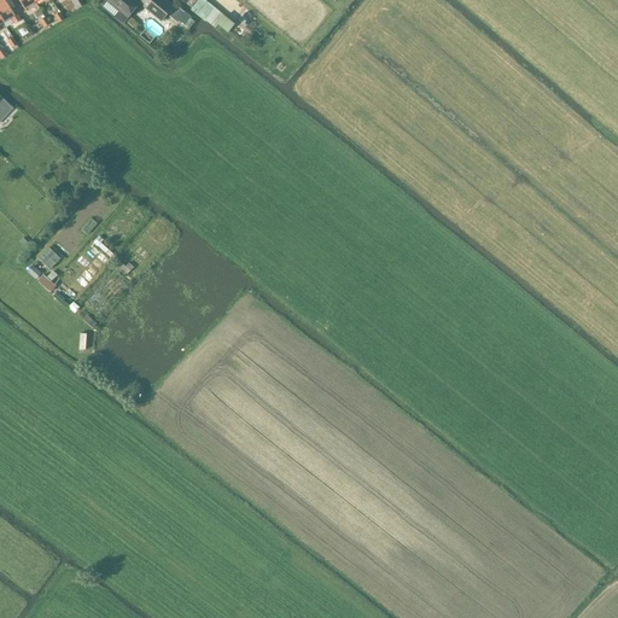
[(3,0),(0,0),(0,19),(1,23),(10,17),(15,24),(21,21),(12,9),(10,10),(3,0)]
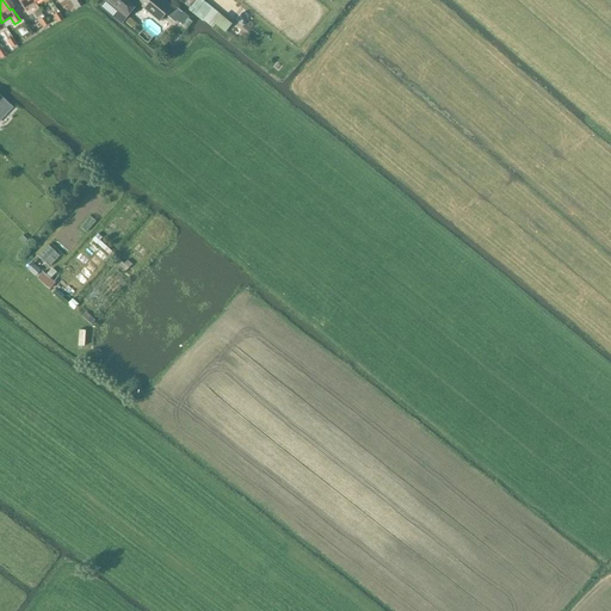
[(10,0),(2,0),(10,10),(12,8),(14,6),(10,0)]
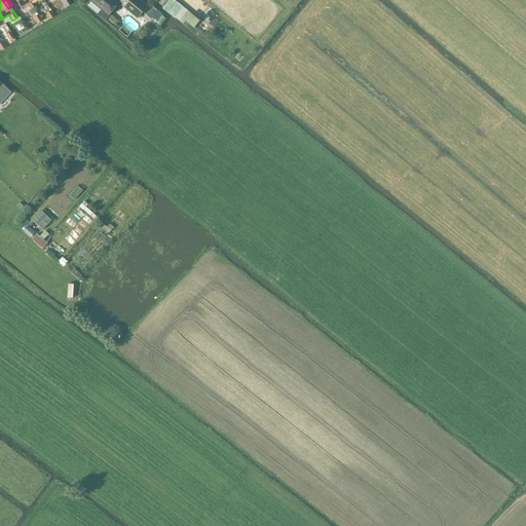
[(85,0),(84,2),(88,5),(87,6),(98,14),(105,21),(107,19),(109,15),(119,3),(115,0),(85,0)]
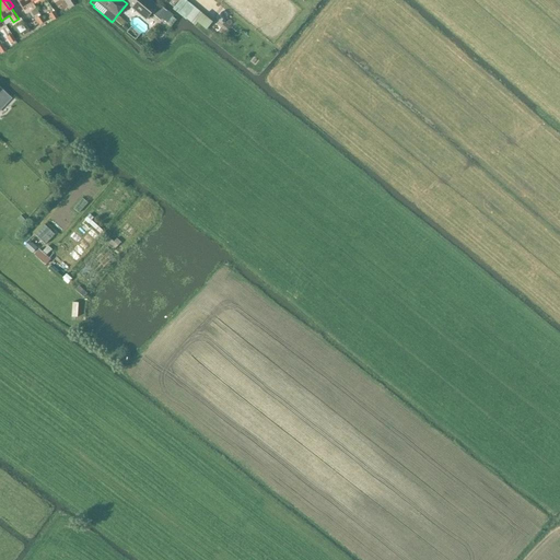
[(151,0),(137,0),(135,4),(150,16),(159,6),(151,0)]
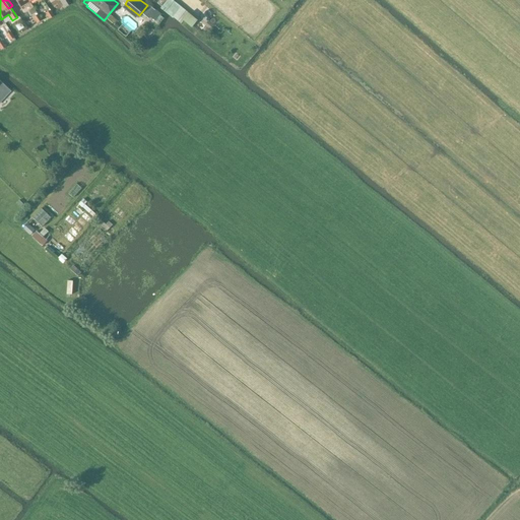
[(173,0),(167,0),(160,7),(173,17),(174,17),(181,23),(184,19),(192,26),(198,19),(189,12),(173,0)]
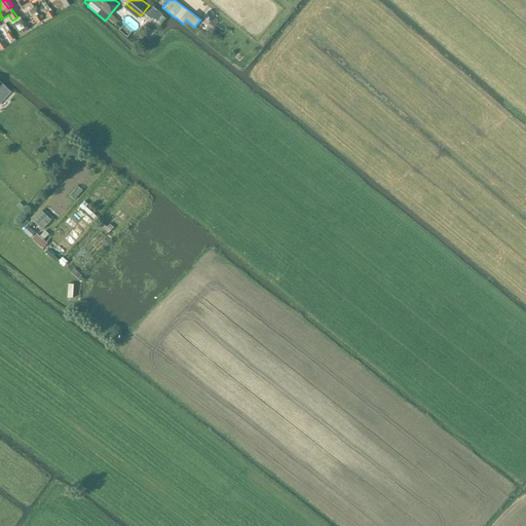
[(151,5),(145,13),(151,19),(158,11),(151,5)]
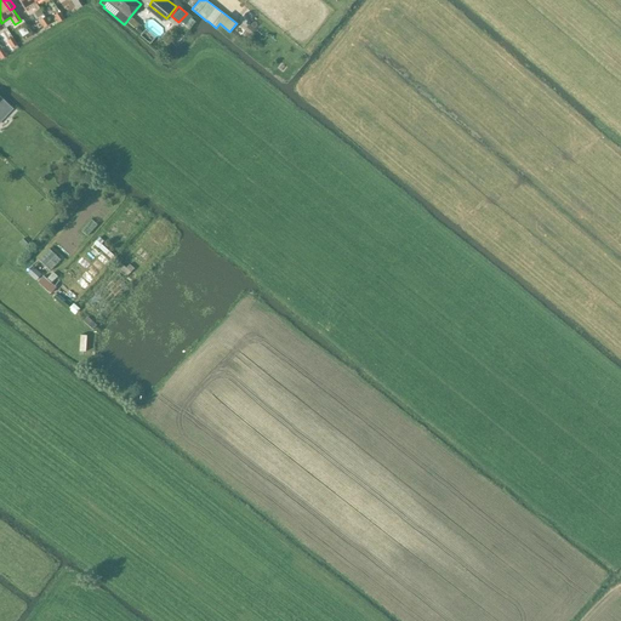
[(53,16),(58,23),(63,20),(60,12),(53,16)]
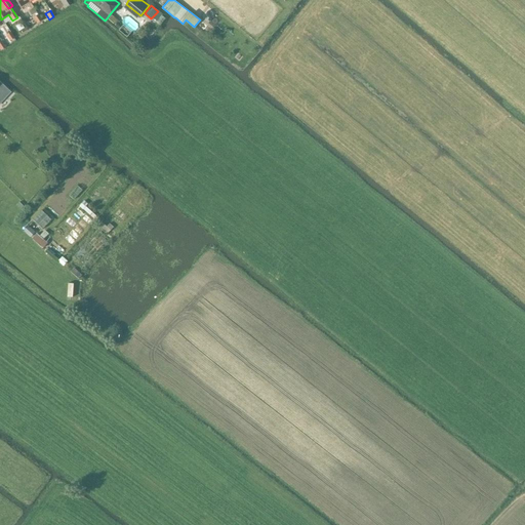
[(112,15),(108,19),(114,25),(118,21),(112,15)]
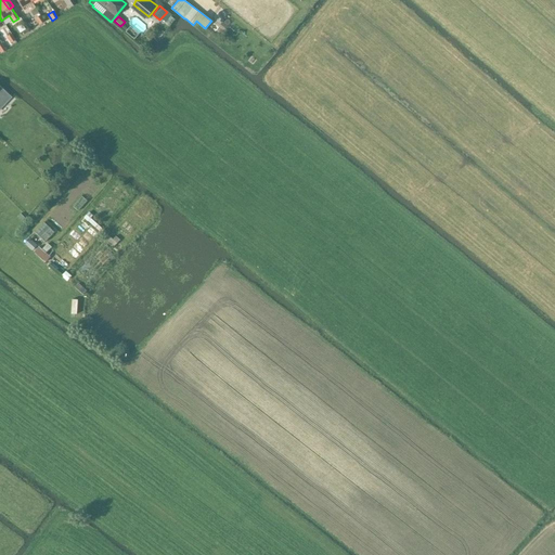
[(7,37),(10,43),(15,40),(11,34),(7,37)]
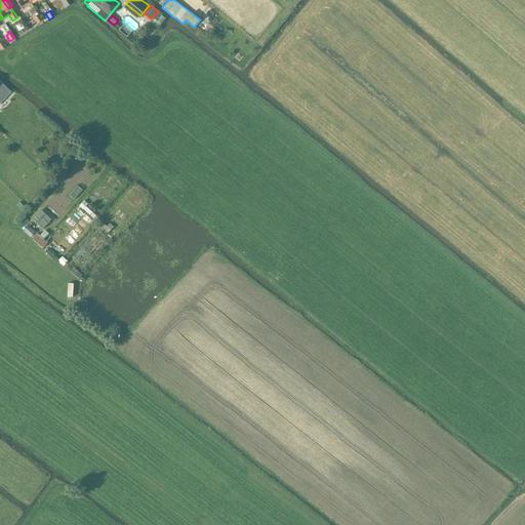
[(0,92),(5,97),(11,92),(2,84),(0,86),(0,92)]
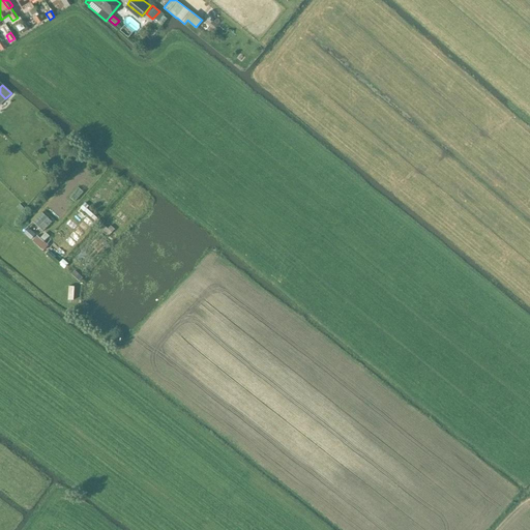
[(84,202),(79,207),(95,222),(97,218),(87,208),(89,206),(84,202)]
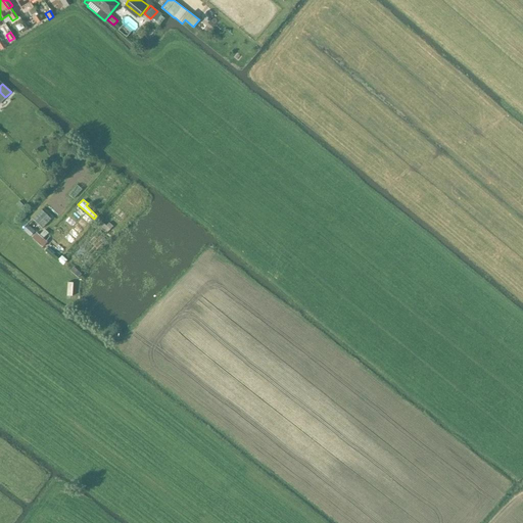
[(103,223),(100,226),(107,232),(113,226),(109,223),(106,226),(103,223)]
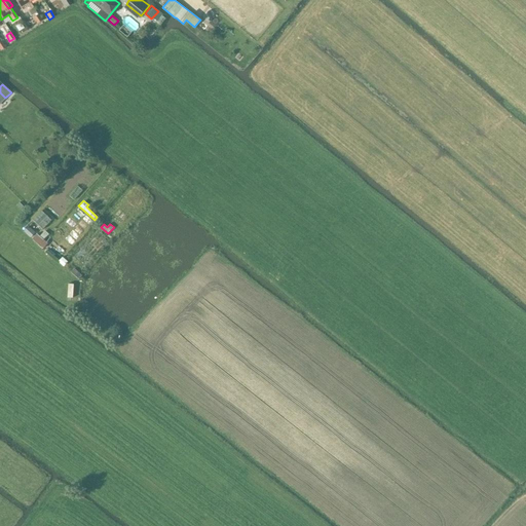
[(29,227),(24,232),(30,237),(35,232),(29,227)]
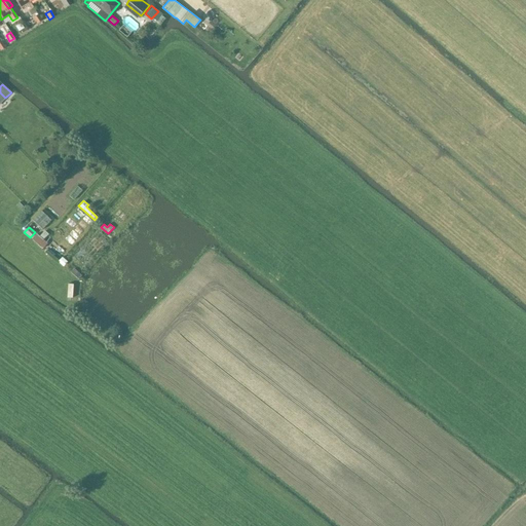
[(44,231),(40,236),(44,240),(48,234),(44,231)]
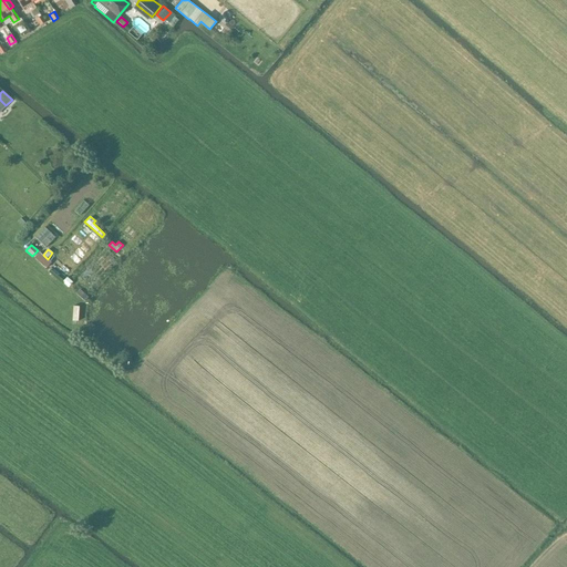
[(40,253),(34,258),(45,268),(51,261),(48,259),(43,255),(40,253)]
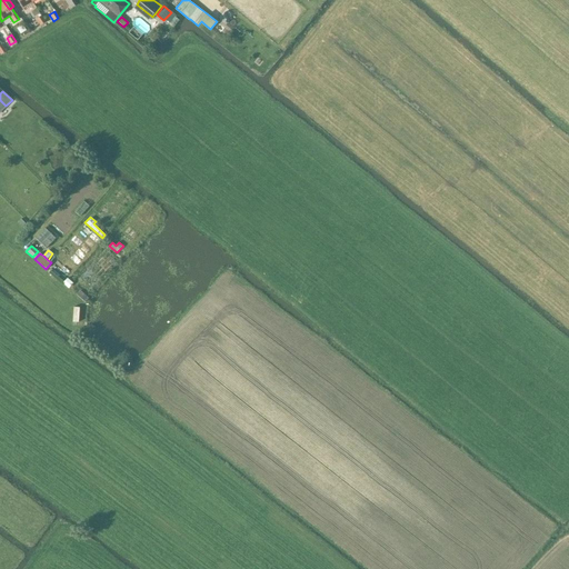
[(80,291),(77,295),(86,302),(89,299),(80,291)]
